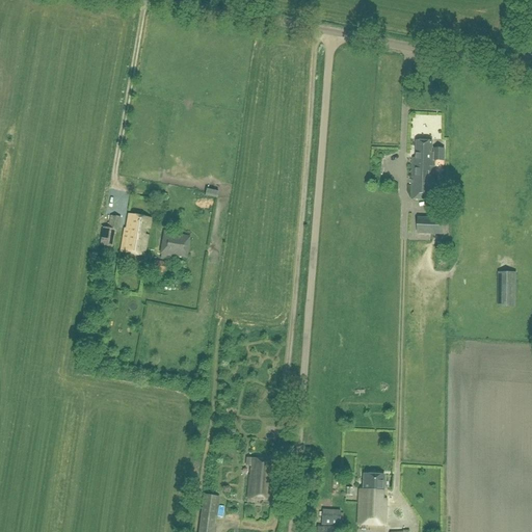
[(431,153),(432,141),(417,141),(417,159),(414,159),(411,198),(433,200),(435,160),(444,160),(445,149),(434,149),(434,153),(431,153)]
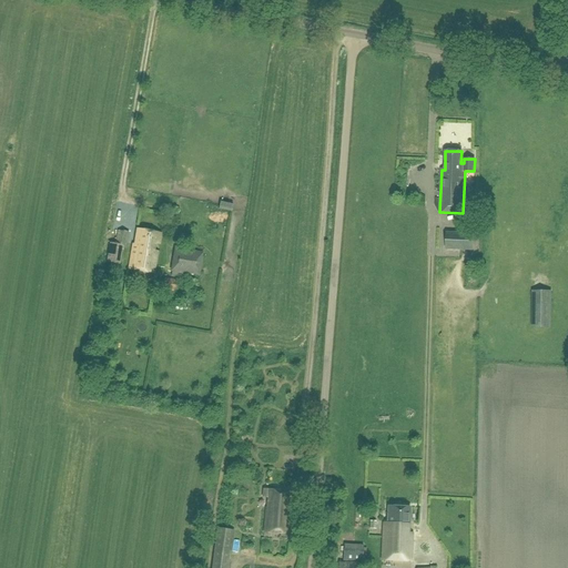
[(138,230),(135,241),(134,240),(129,270),(153,274),(158,252),(153,251),(154,244),(159,244),(161,233),(138,230)]
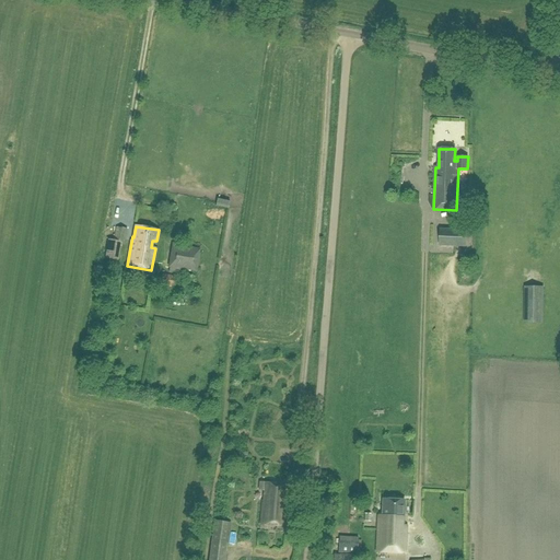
[(113,259),(119,260),(123,243),(125,243),(127,229),(116,228),(111,252),(112,252),(111,259),(113,259)]
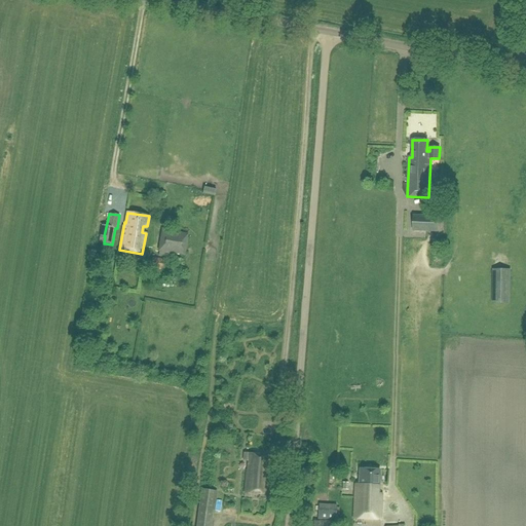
[(414,229),(438,230),(438,217),(414,216),(414,229)]
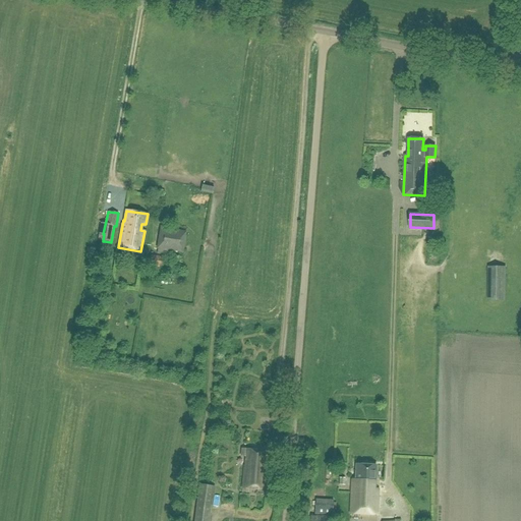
[(167,250),(182,252),(185,233),(160,229),(157,248),(158,248),(167,250)]
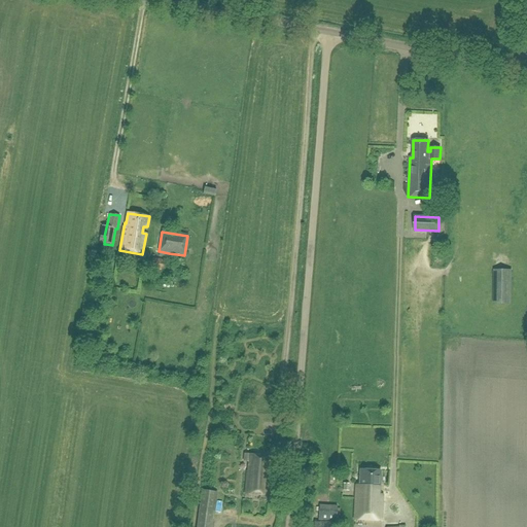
[(511,304),(512,271),(493,271),(493,303),(511,304)]
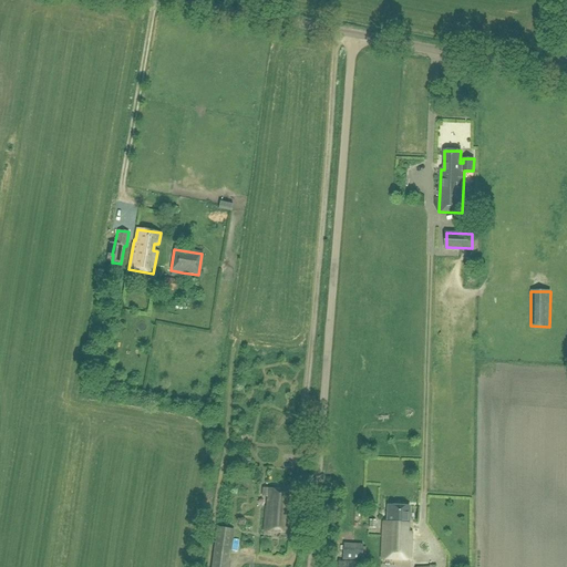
[(287,509),(287,503),(289,503),(290,491),(263,488),(261,496),(268,497),(267,501),(268,501),(267,507),(266,507),(264,531),(287,534),(289,511),(287,509)]
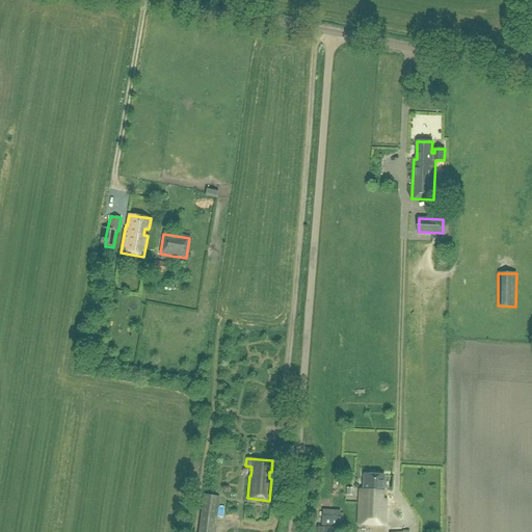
[(360,488),(357,524),(384,526),(387,499),(383,499),(384,475),(364,474),(363,488),(360,488)]
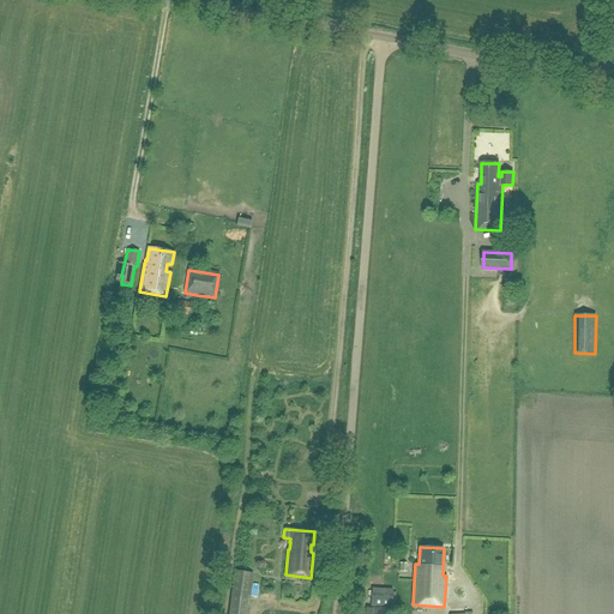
[(235,571),(232,594),(248,596),(251,596),(253,575),(235,571)]
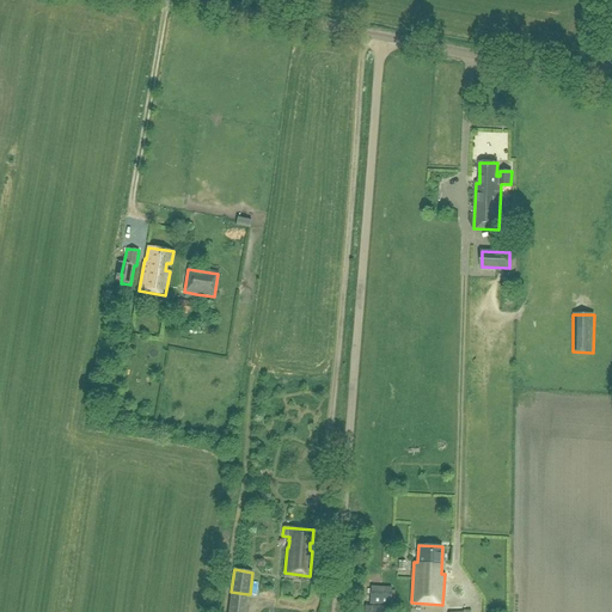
[(371,587),(369,604),(390,605),(391,588),(371,587)]
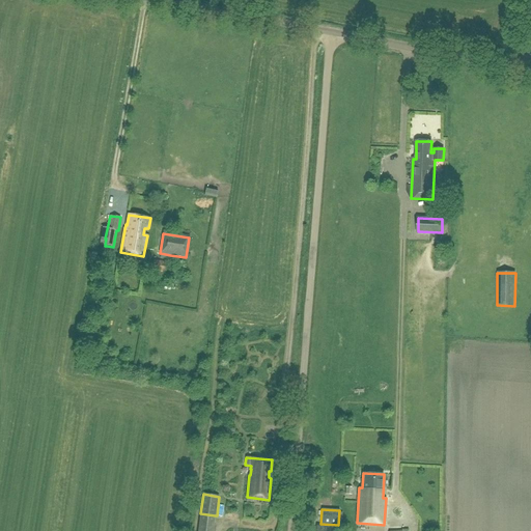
[(215,515),(200,513),(199,523),(214,525),(215,515)]
